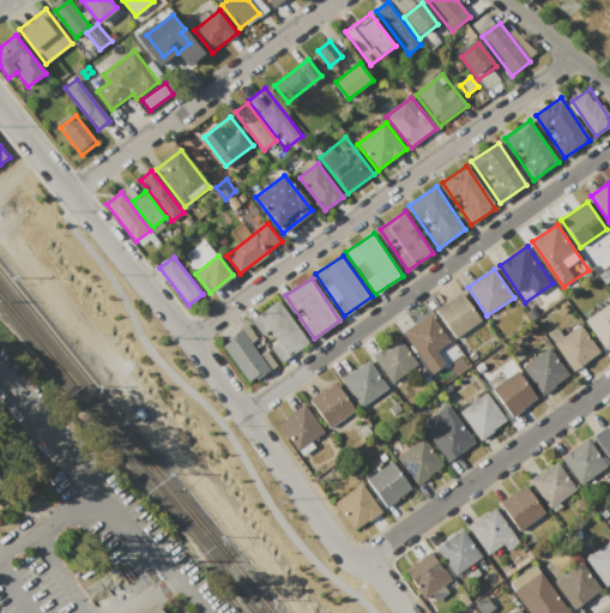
[(482,319),(454,338),(436,311),(464,292),(482,319)]
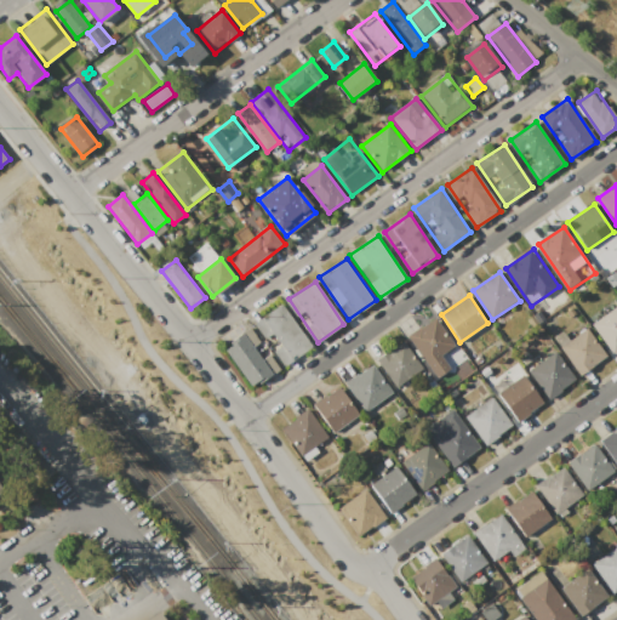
[(255,323),(283,303),(312,347),(285,367),(255,323)]
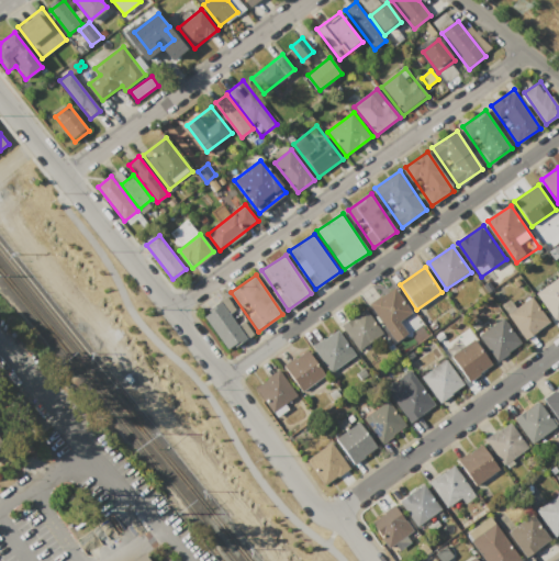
[(558,316),(556,318),(538,293),(558,279),(558,316)]
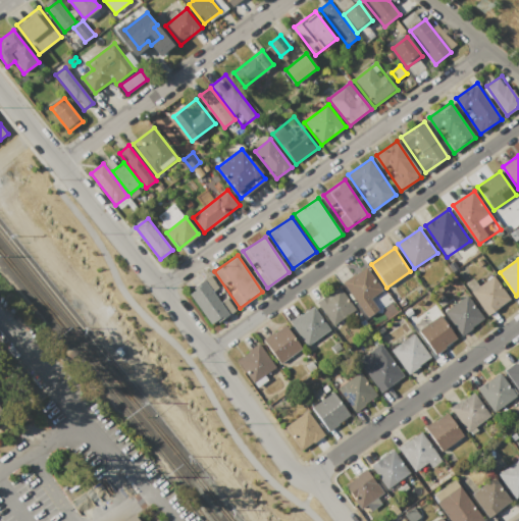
[(367,267),(383,292),(361,307),(345,281),(367,267)]
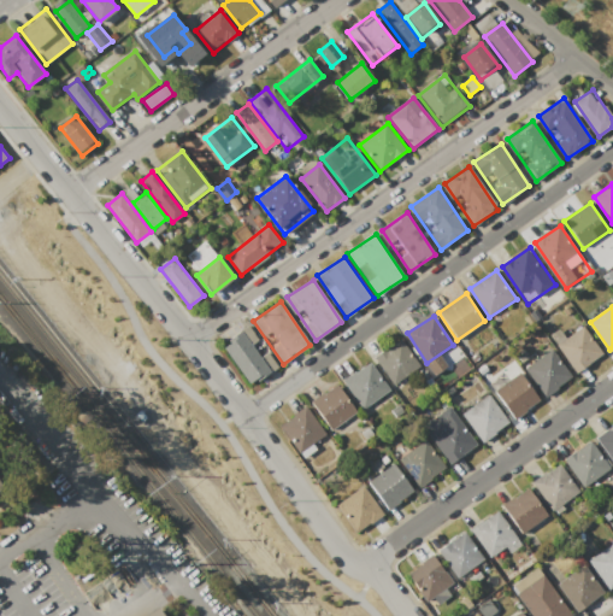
[(558,344),(584,326),(605,355),(578,373),(558,344)]
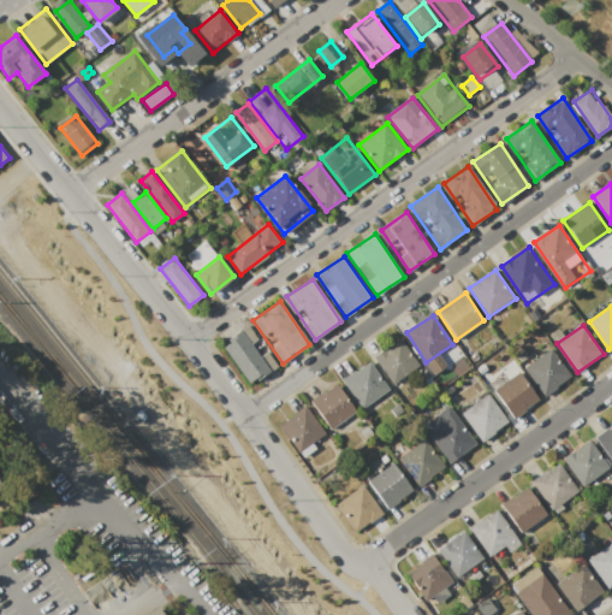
[(250,383),(224,346),(243,332),(269,370),(250,383)]
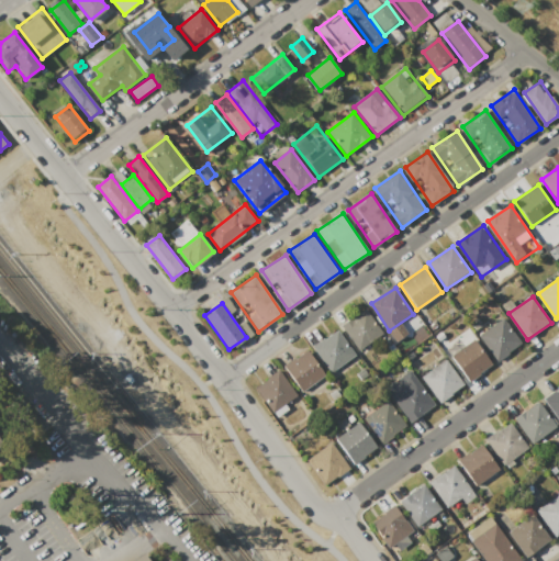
[(383,334),(359,350),(342,325),(367,309),(383,334)]
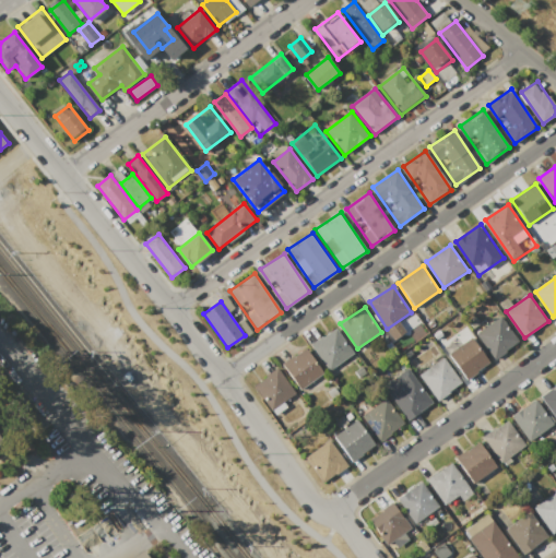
[(496,359),(478,333),(503,317),(520,343),(496,359)]
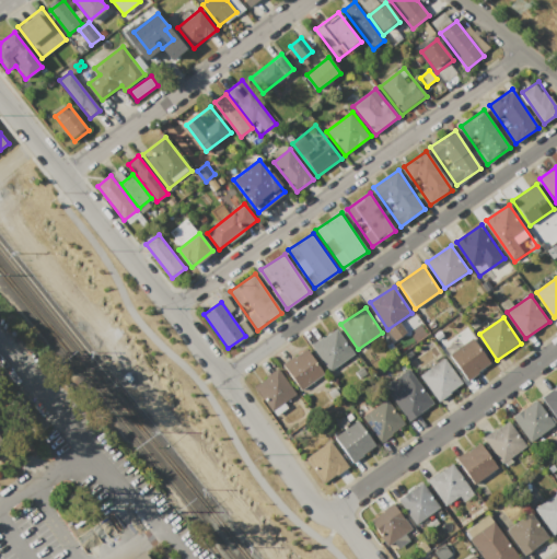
[(337,329),(355,354),(331,370),(314,345),(337,329)]
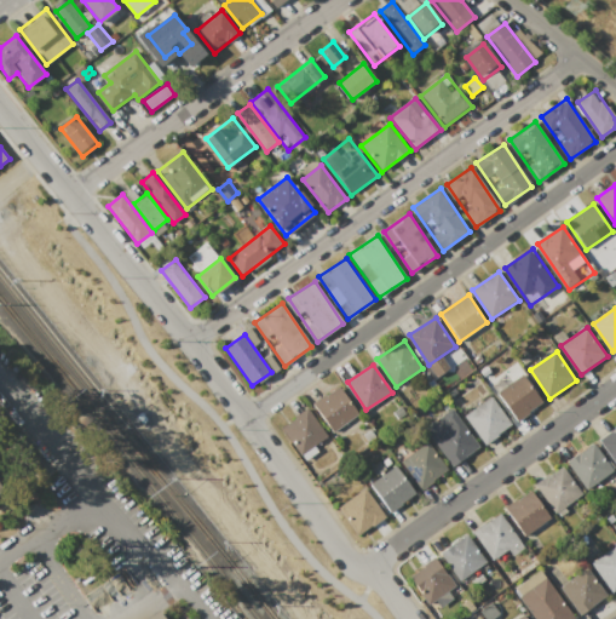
[(499,393),(524,376),(543,405),(518,422),(499,393)]
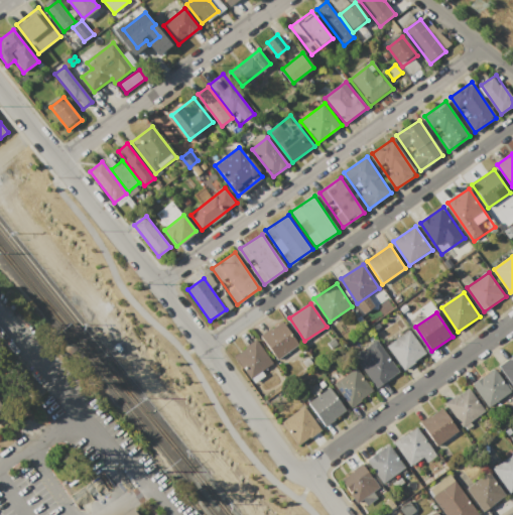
[(298,344),(277,359),(262,337),(283,322),(298,344)]
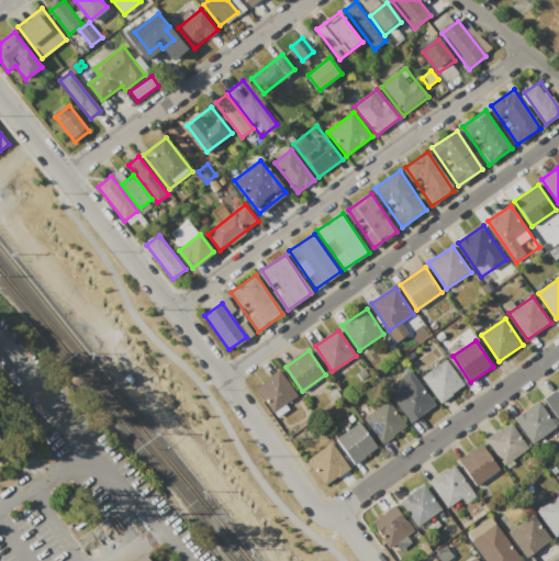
[(442,403),(423,377),(447,360),(466,386),(442,403)]
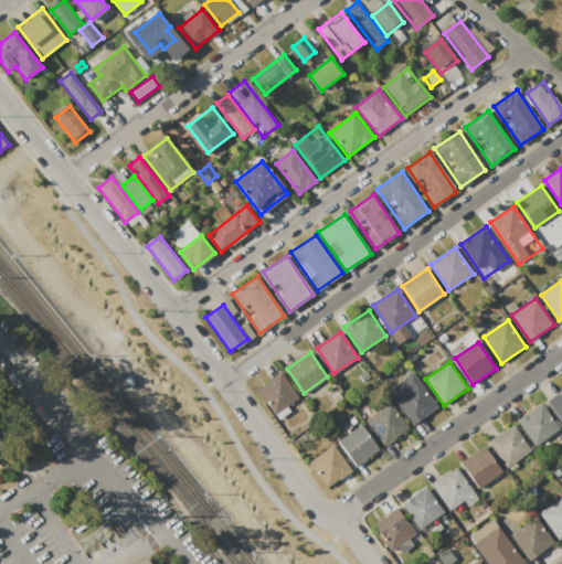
[(281,372),(299,398),(275,415),(256,387),(281,372)]
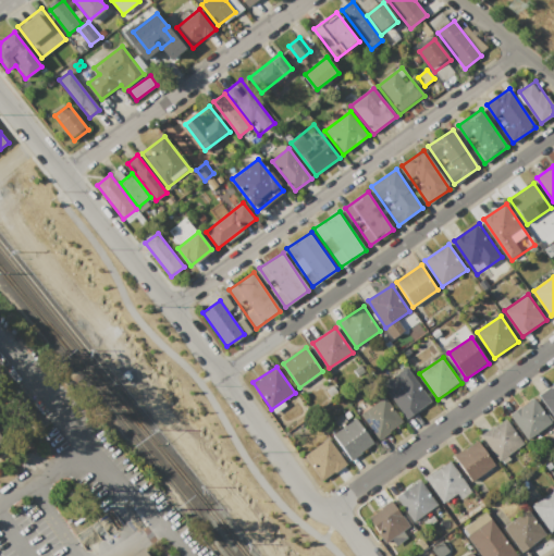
[(384,384),(408,368),(432,403),(408,419),(384,384)]
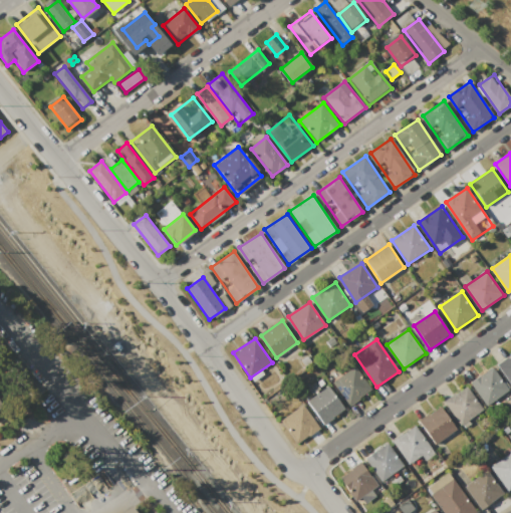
[(510,383),(498,365),(510,356),(510,383)]
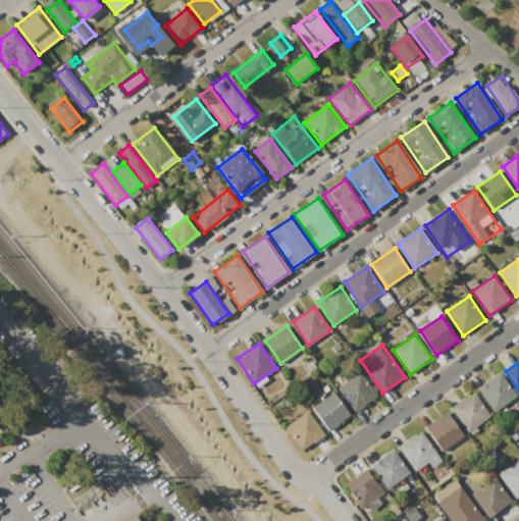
[(356,412),(340,387),(361,372),(377,397),(356,412)]
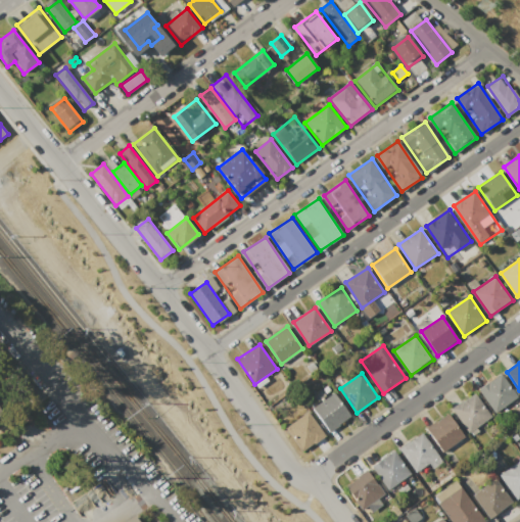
[(519,397),(495,413),(480,389),(503,374),(519,397)]
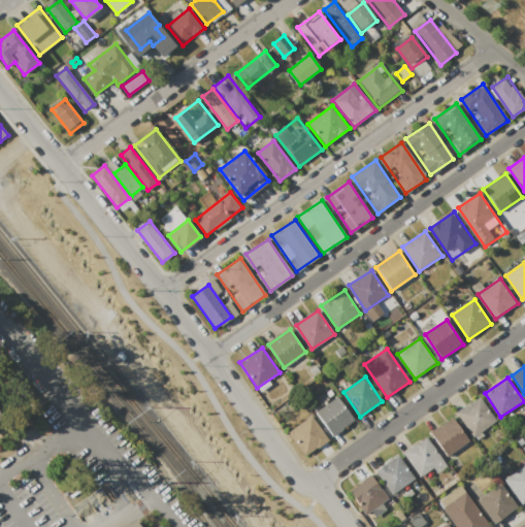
[(317,413),(339,397),(355,420),(332,435),(317,413)]
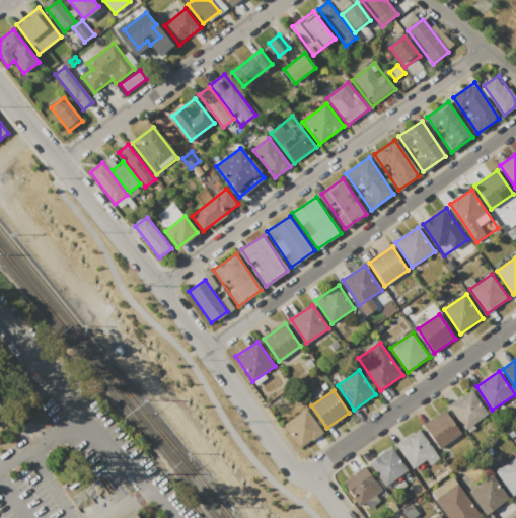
[(472,391),(489,415),(466,430),(450,405),(472,391)]
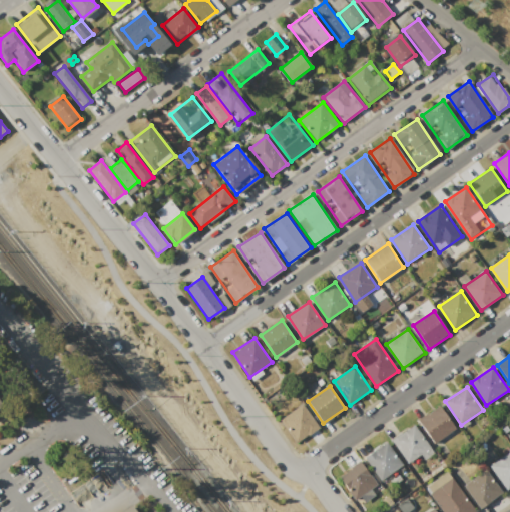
[(298,443),(282,419),(304,404),(320,427),(298,443)]
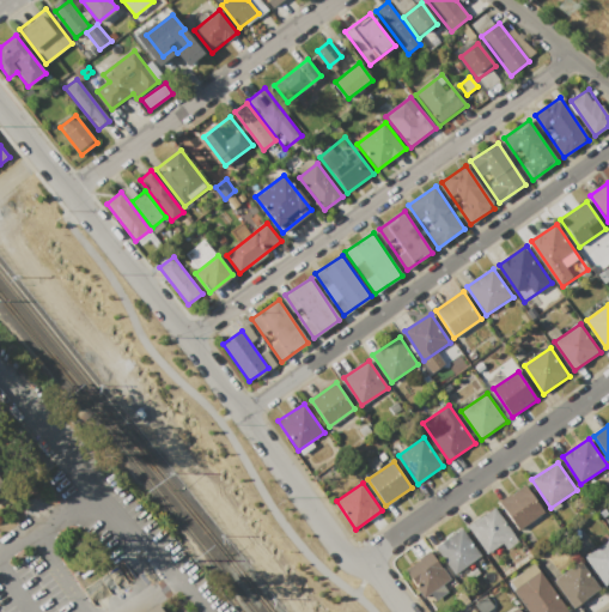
[(544,513),(519,529),(501,503),(527,485),(544,513)]
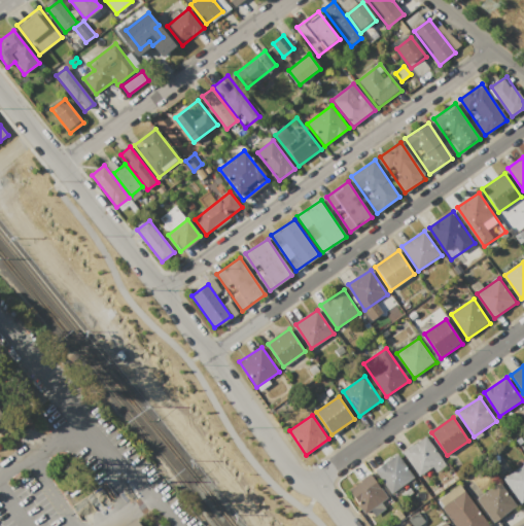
[(426,436),(443,460),(420,476),(405,452),(426,436)]
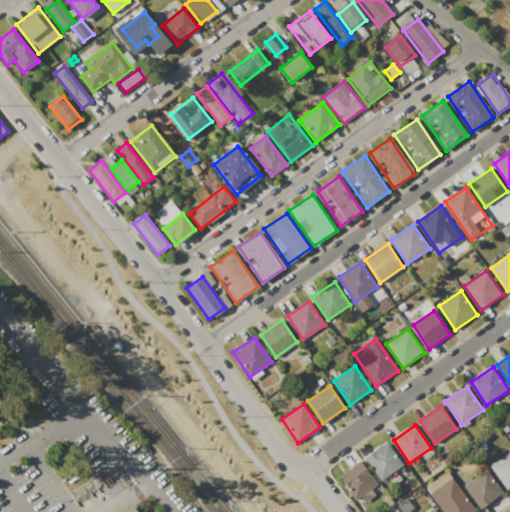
[(404,465),(380,481),(365,459),(389,442),(404,465)]
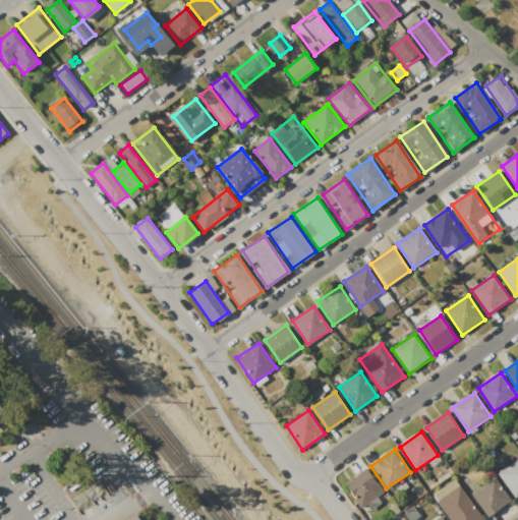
[(517,497),(516,498),(499,473),(517,460),(517,497)]
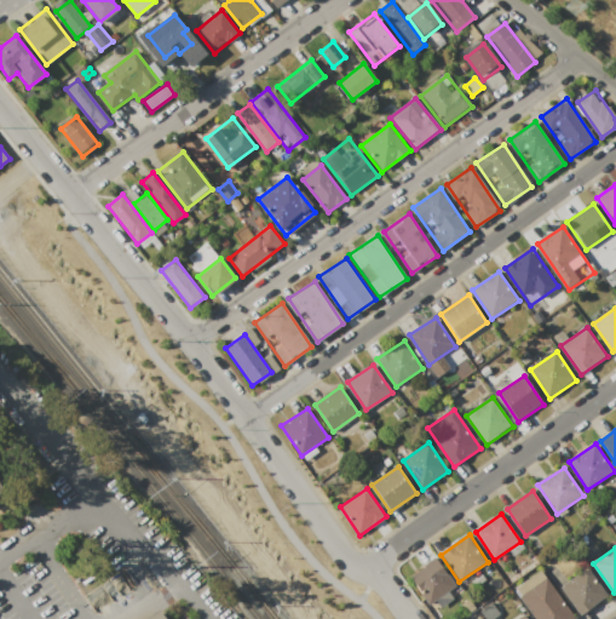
[(435,559),(455,590),(431,606),(410,575),(435,559)]
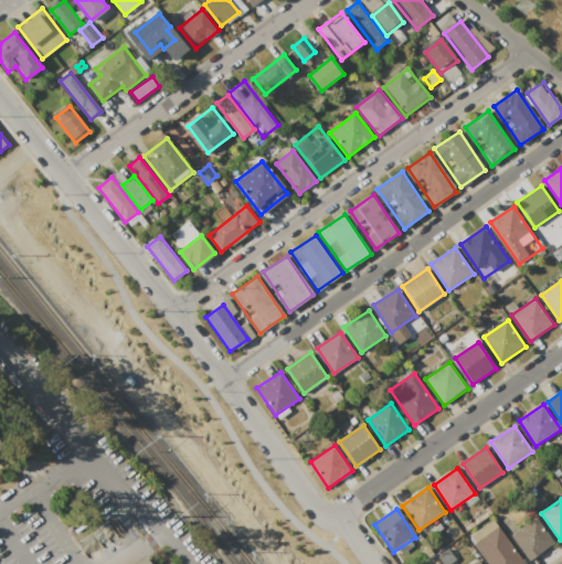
[(512,535),(538,519),(554,543),(529,560),(512,535)]
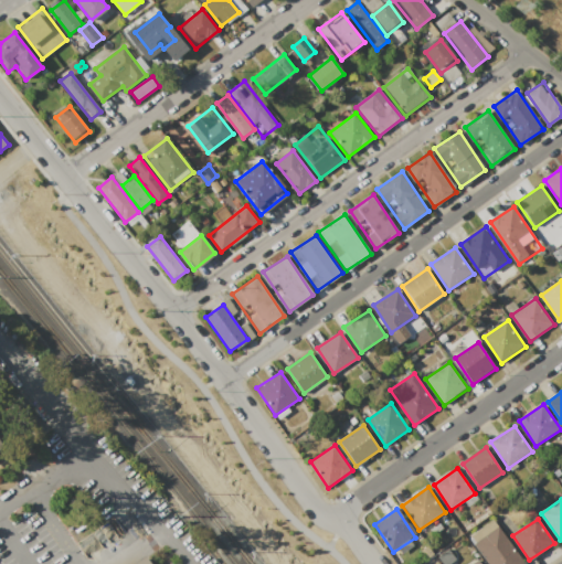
[(489,563),(472,536),(495,520),(523,563),(489,563)]
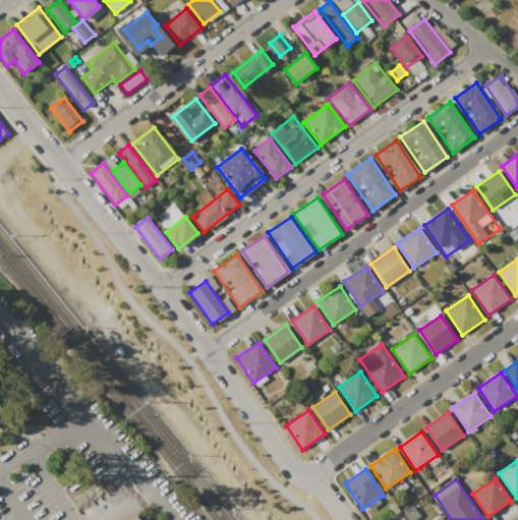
[(408,519),(405,514),(414,507),(421,517),(417,519),(408,519)]
